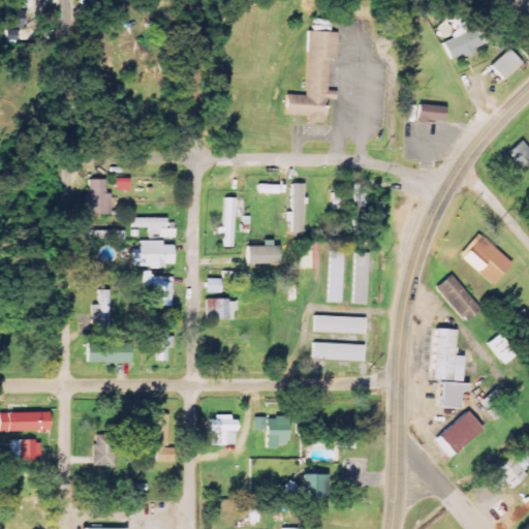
[(22,7),(4,6),(4,27),(22,27),(22,7)]
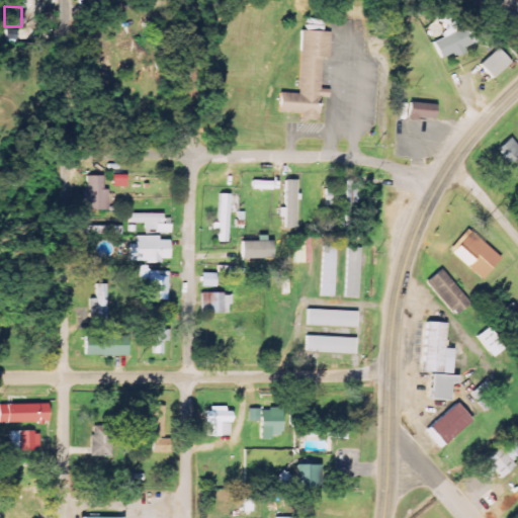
[(441,59),(454,54),(455,54),(480,45),(470,20),(444,30),(447,37),(434,41),(441,59)]
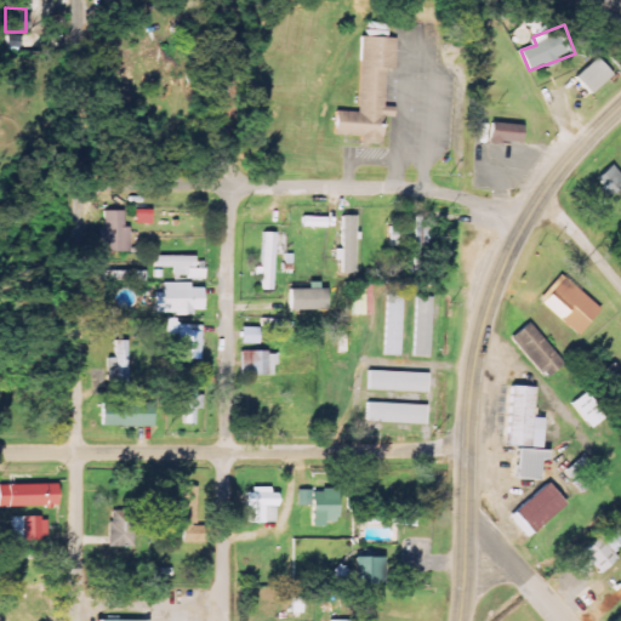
[(397,38),(363,36),(359,113),(336,112),(335,137),(382,140),(383,117),(393,117),(394,107),(385,107),(386,69),(396,69),(397,38)]
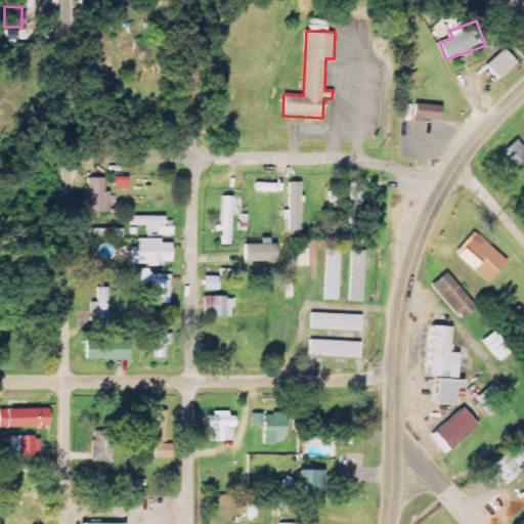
[(487,66),(500,80),(518,62),(505,49),(487,66)]
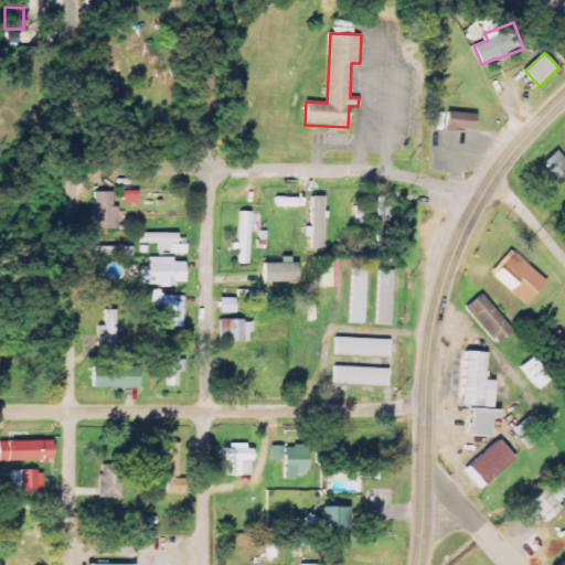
[(476,115),(448,112),(446,128),(475,130),(476,115)]
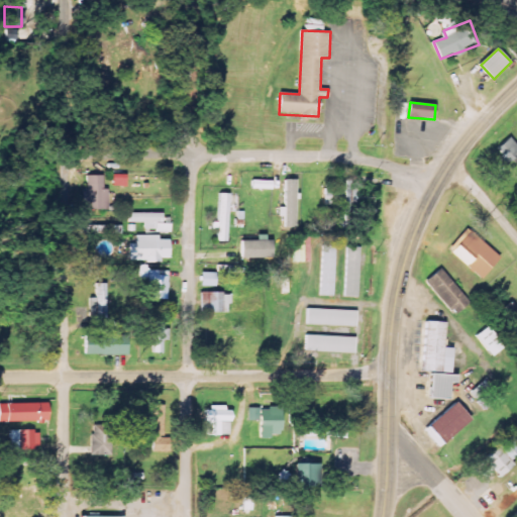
[(498,148),(510,163),(516,156),(516,144),(510,137),(498,148)]
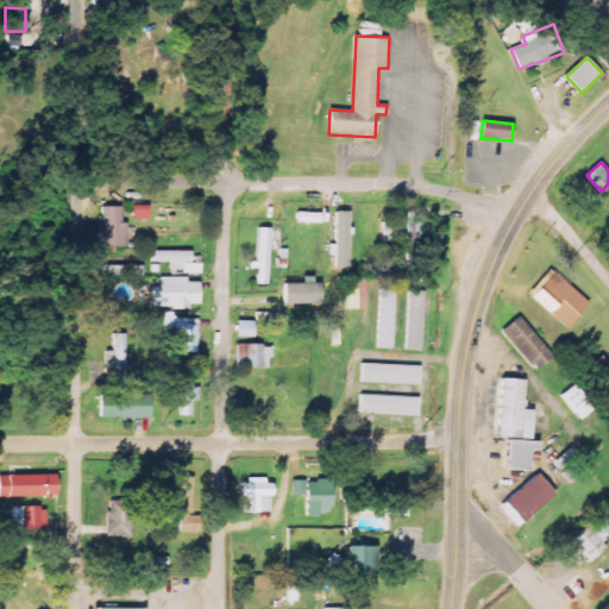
[(123,206),(104,207),(105,221),(100,221),(100,248),(129,248),(127,223),(123,223),(123,206)]
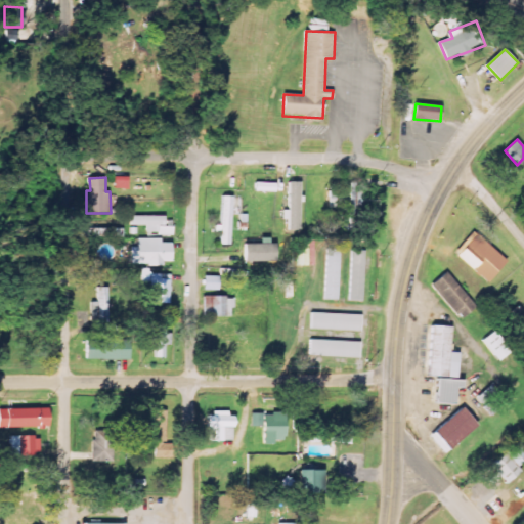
[(129,177),(116,177),(116,189),(129,189),(129,177)]
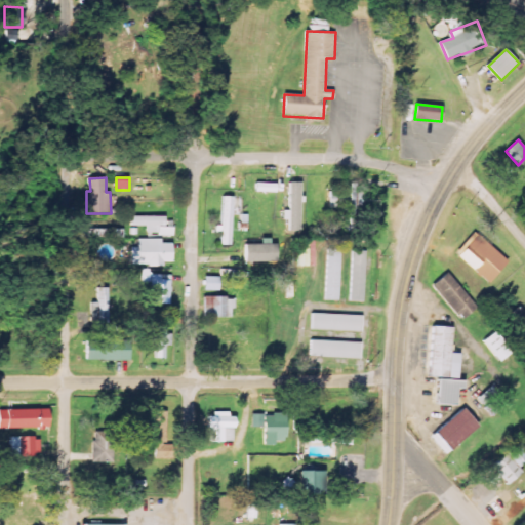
[(300,183),(289,183),(289,211),(283,211),(283,220),(289,219),(289,232),(301,231),(300,183)]
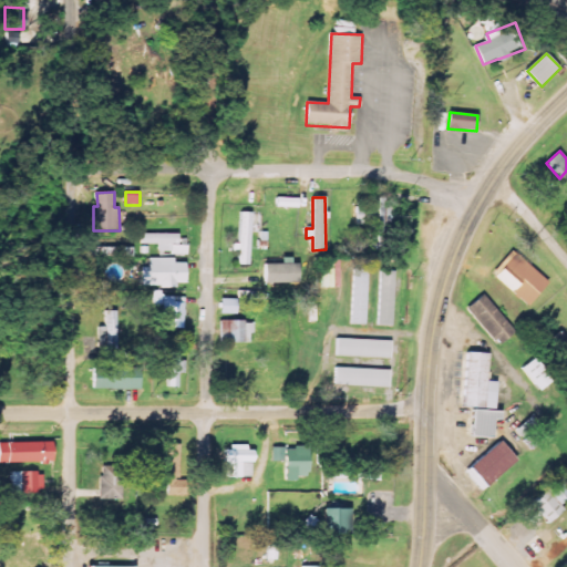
[(356,198),(356,225),(371,225),(370,250),(383,251),(384,223),(390,223),(391,198),(356,198)]
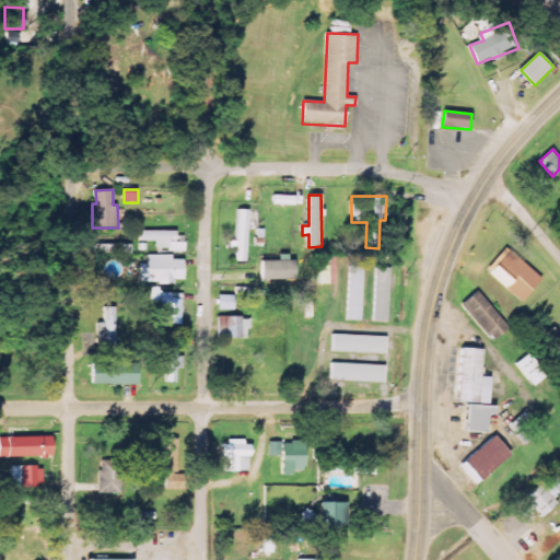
[(235,249),(235,261),(246,261),(248,210),(236,210),(235,249)]
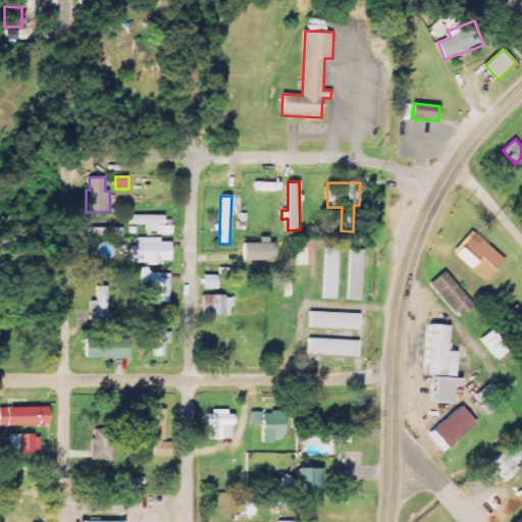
[(164,215),(132,215),(132,225),(146,225),(146,233),(172,233),(172,226),(164,226),(164,215)]
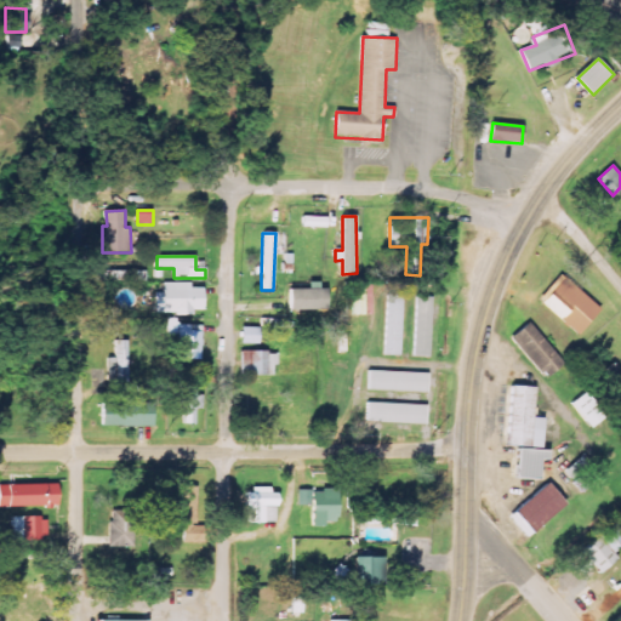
[(602,307),(558,275),(539,303),(582,335),(602,307)]
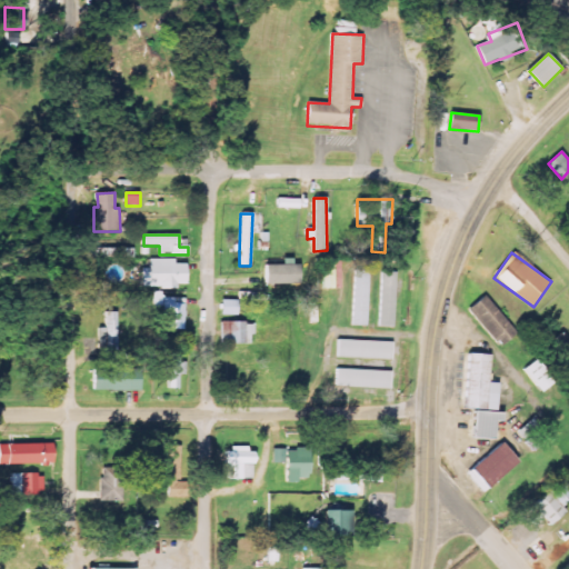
[(187,265),(176,265),(176,259),(150,259),(151,268),(143,268),(143,288),(178,288),(178,285),(187,285),(187,265)]
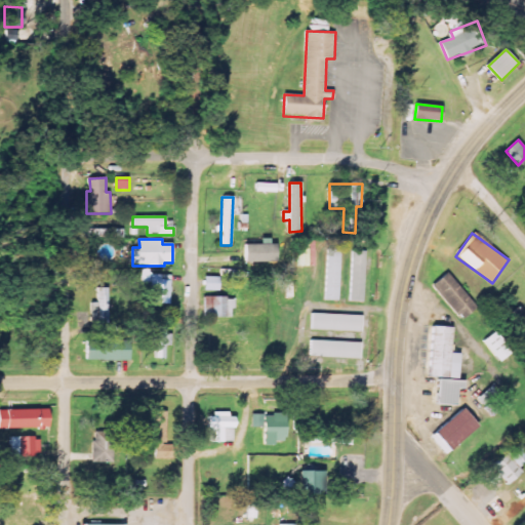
[(245,245),(245,263),(277,263),(277,244),(245,245)]
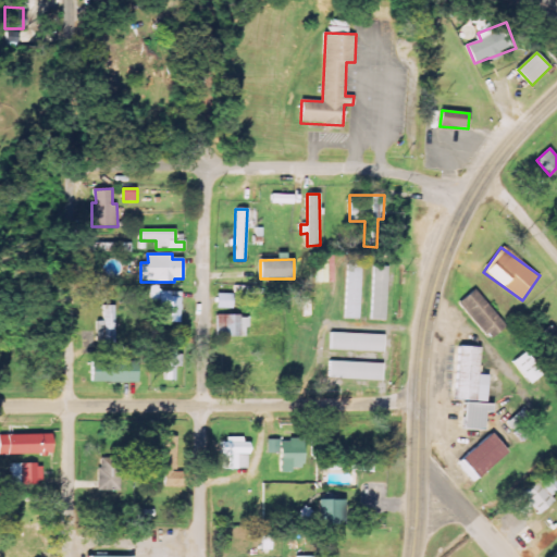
[(360,319),(362,265),(348,264),(346,319),(360,319)]
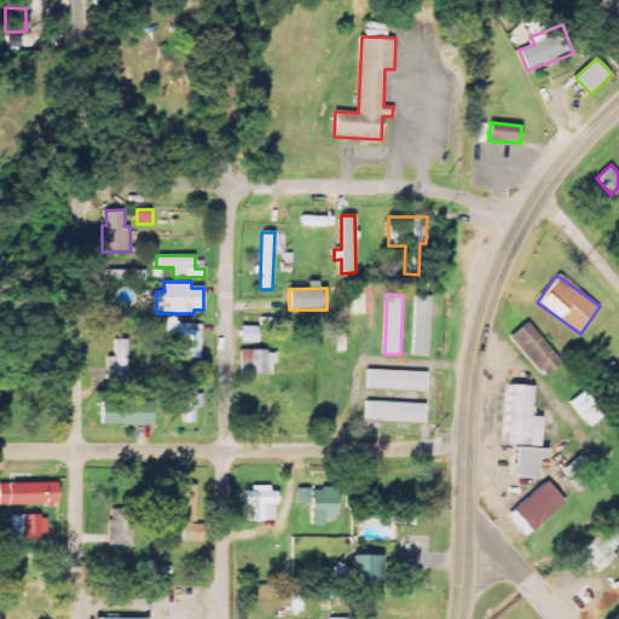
[(431,296),(416,296),(414,356),(429,356),(431,296)]
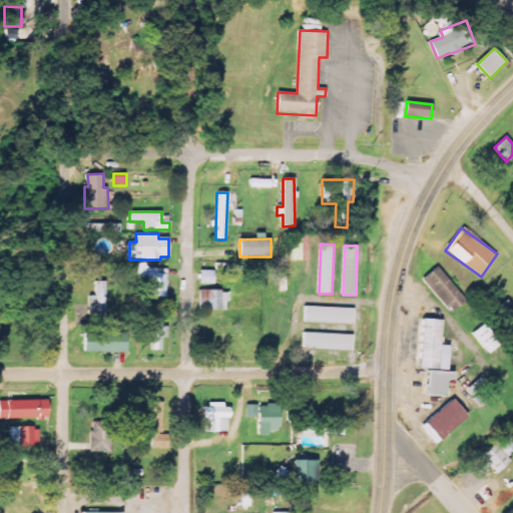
[(148,297),(167,297),(167,269),(147,269),(147,264),(140,264),(140,282),(149,282),(148,297)]
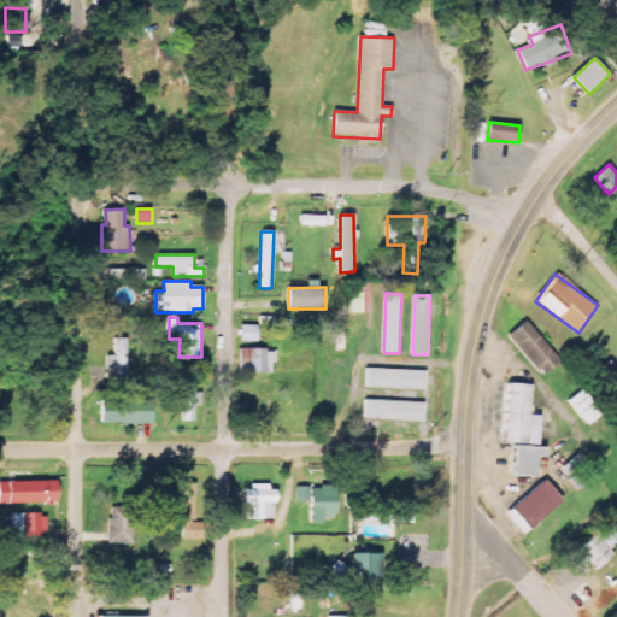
[(507,336),(544,376),(562,360),(526,321),(507,336)]
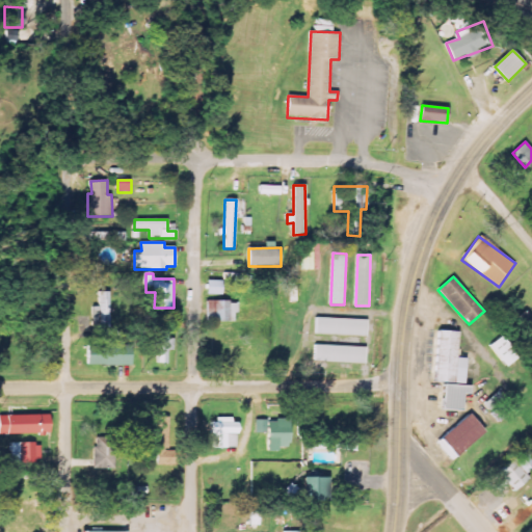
[(222,295),(222,281),(208,281),(207,295),(222,295)]
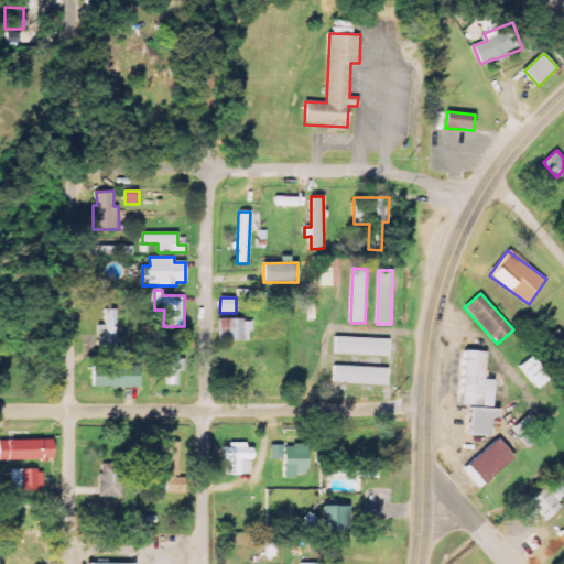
[(118,310),(107,310),(107,325),(105,325),(104,361),(117,361),(118,310)]
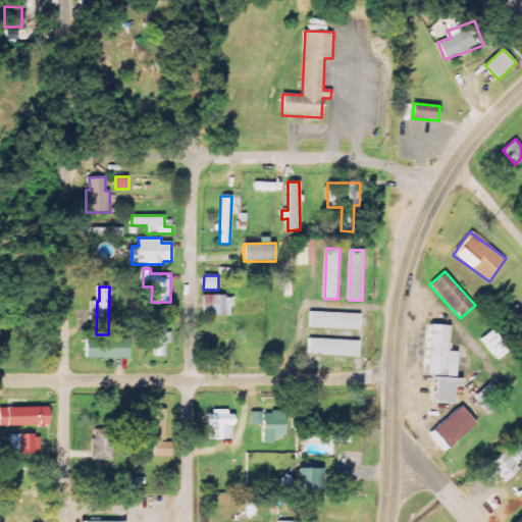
[(202,296),(202,316),(232,315),(231,296),(202,296)]
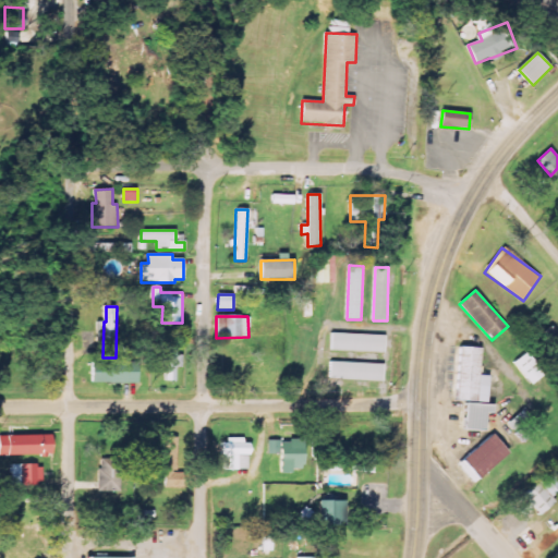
[(545,332),(557,348),(557,328),(555,325),(545,332)]
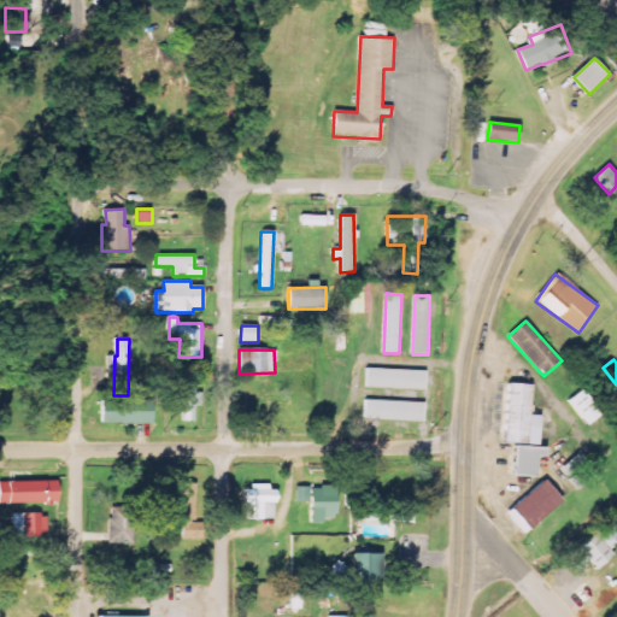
[(427,371),(366,369),(365,388),(425,389),(427,371)]
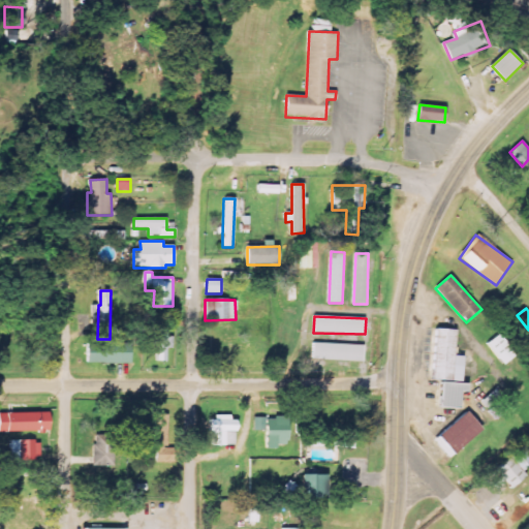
[(433,380),(440,381),(439,407),(460,408),(461,392),(467,393),(467,383),(462,383),(463,356),(455,356),(455,330),(435,329),(433,380)]
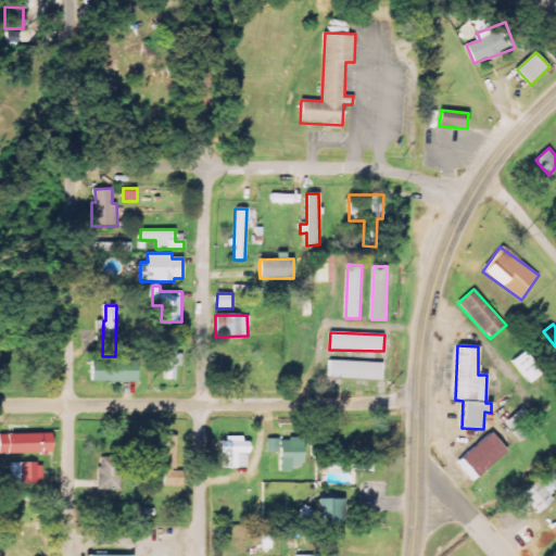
[(180,348),(166,346),(165,379),(175,380),(175,366),(179,366),(180,348)]
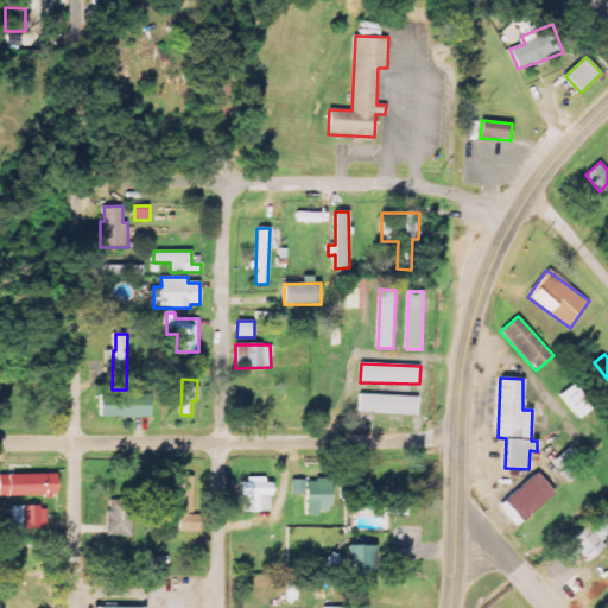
[(578,419),(594,409),(575,384),(559,396),(578,419)]
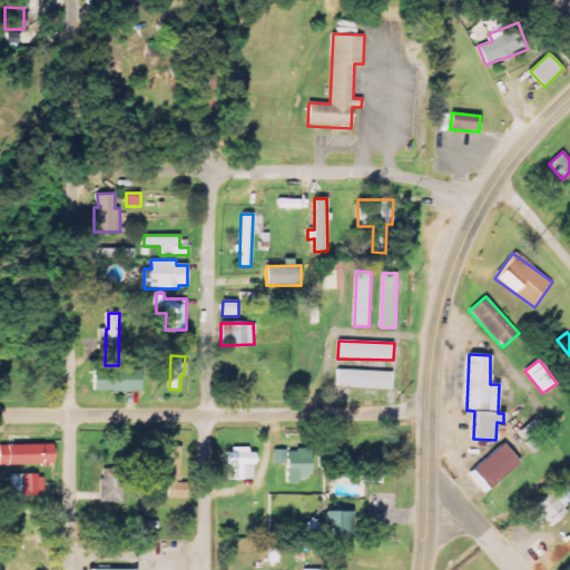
[(141,391),(141,370),(95,371),(95,392),(141,391)]
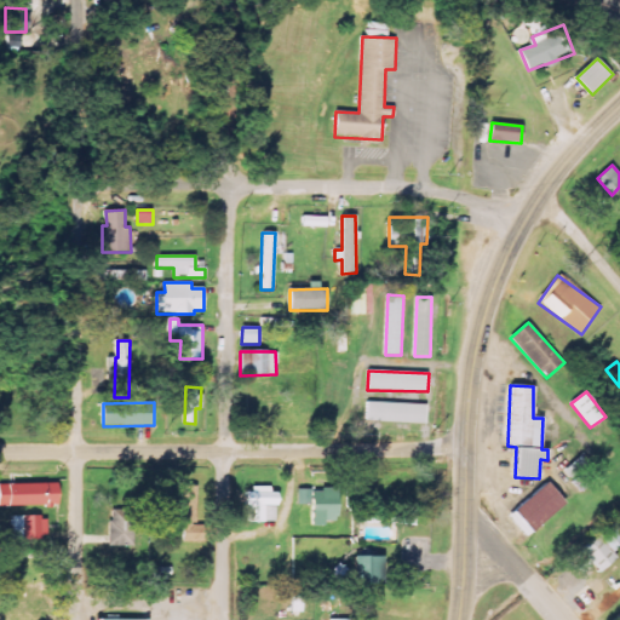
[(426,405),(367,402),(366,422),(426,424),(426,405)]
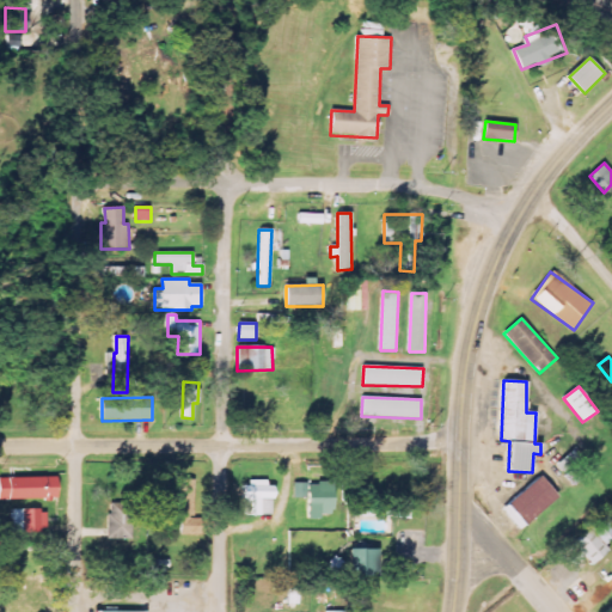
[(503,510),(521,530),(558,496),(539,476),(503,510)]
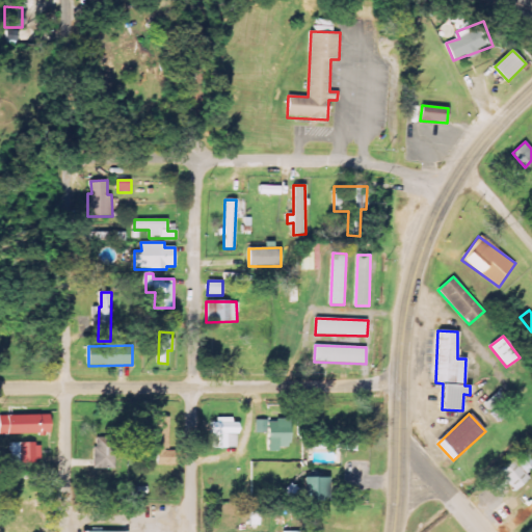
[(0,434),(50,433),(49,415),(0,416),(0,434)]
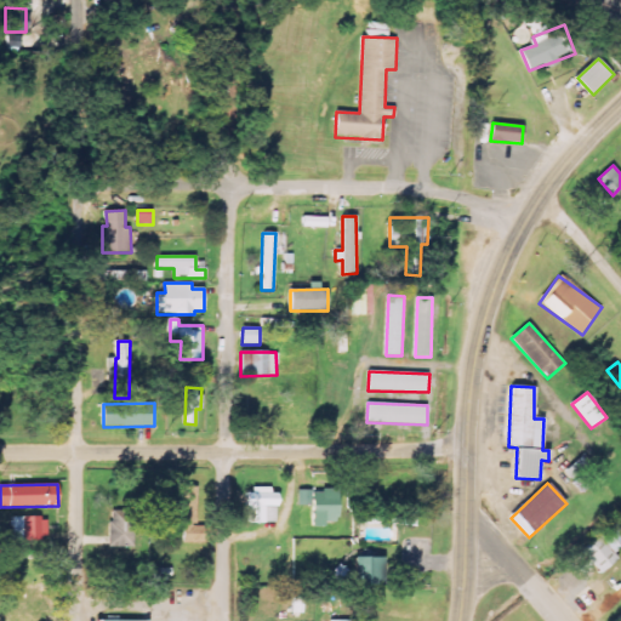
[(176,519),(182,519),(183,543),(197,542),(195,488),(187,488),(187,493),(176,493),(176,519)]
